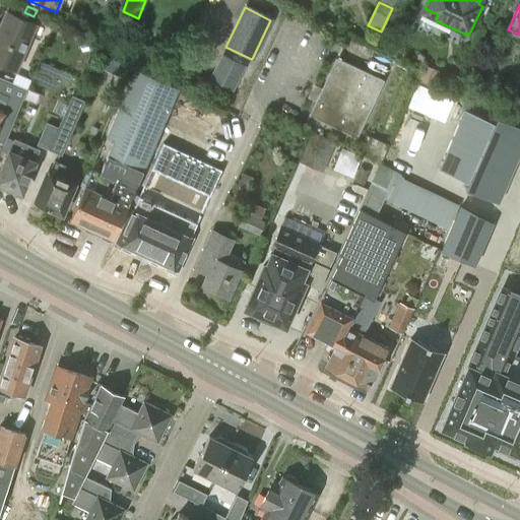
[(0,66),(14,72),(34,26),(5,14),(0,26),(0,66)]
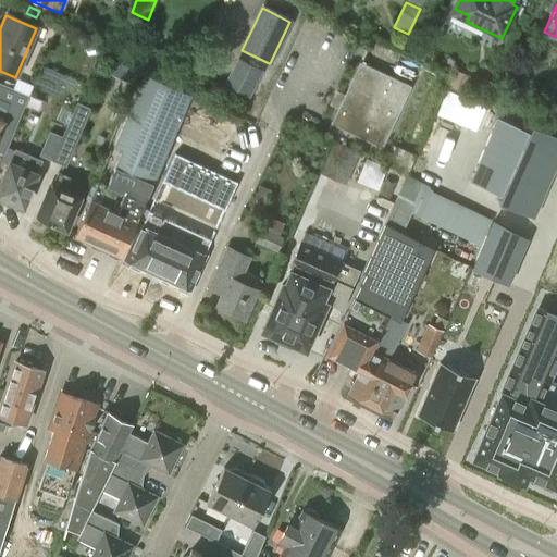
[(236,60),(224,84),(248,96),(261,72),(236,60)]
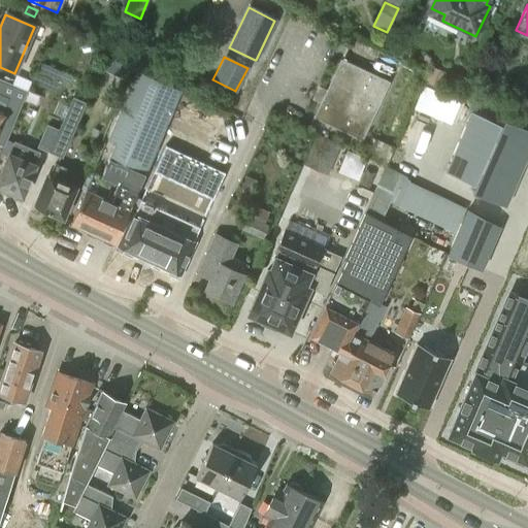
[(361,141),(362,137),(375,110),(389,83),(375,76),(340,60),(325,92),(318,88),(312,99),(320,103),(312,118),(361,141)]
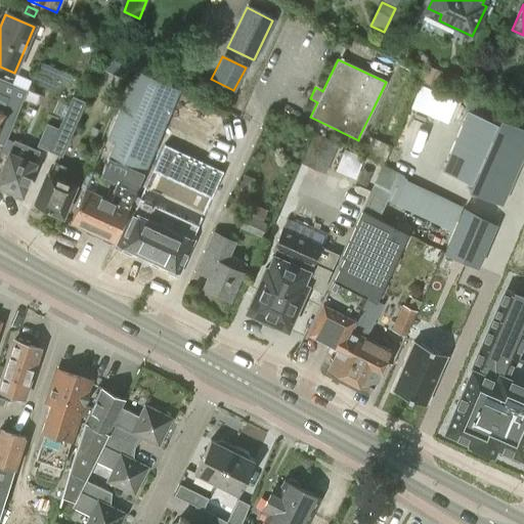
[(437,84),(442,72),(428,66),(423,78),(437,84)]
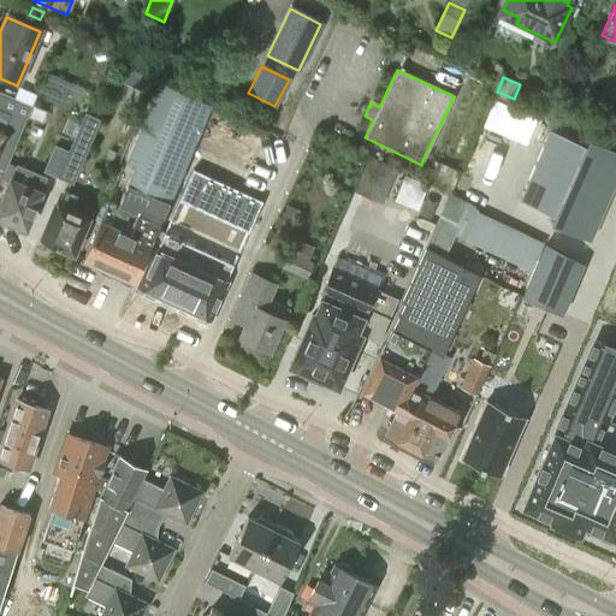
[(110,201),(100,223),(83,261),(132,284),(141,266),(140,265),(193,147),(209,106),(161,86),(144,124),(126,165),(135,169),(119,203),(110,201)]
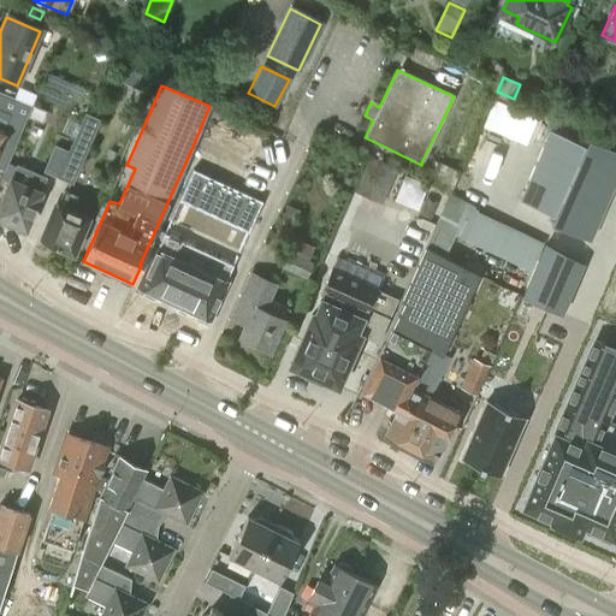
[(0,171),(3,172),(17,140),(30,108),(3,96),(0,94),(0,171)]
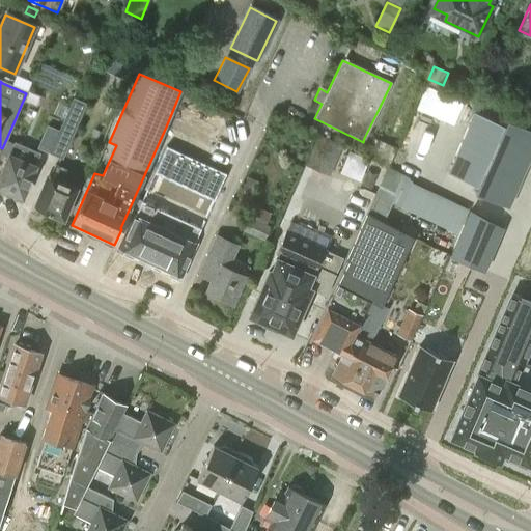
[(72,100),(64,96),(52,127),(47,124),(36,147),(50,154),(74,98),(73,96),(72,100)]
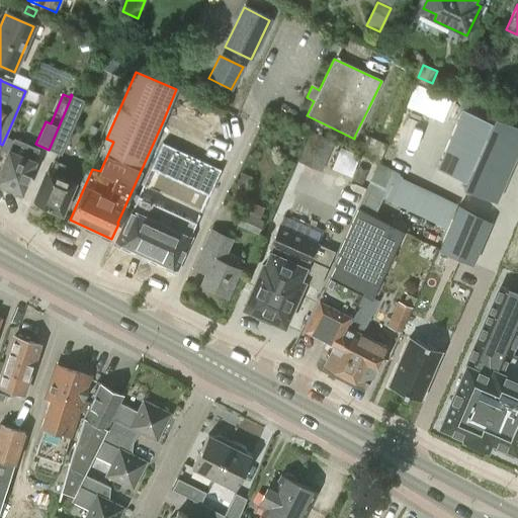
[(61,155),(84,100),(72,95),(49,150),(61,155)]
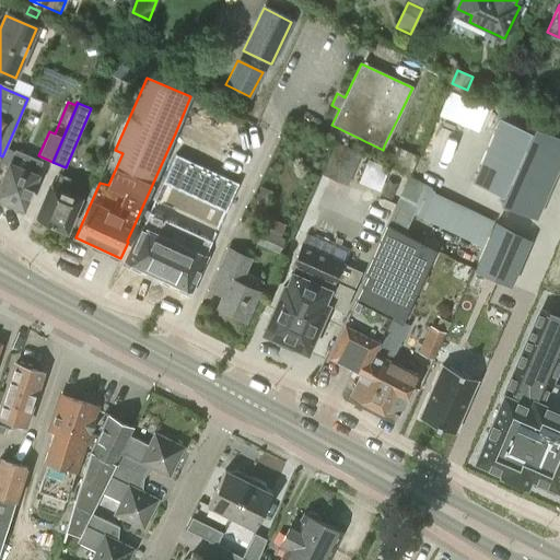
[(541,218),(559,179),(559,132),(536,124),(529,137),(538,141),(534,152),(527,150),(504,200),(479,189),(470,209),(497,221),(496,223),(532,242),(541,218)]
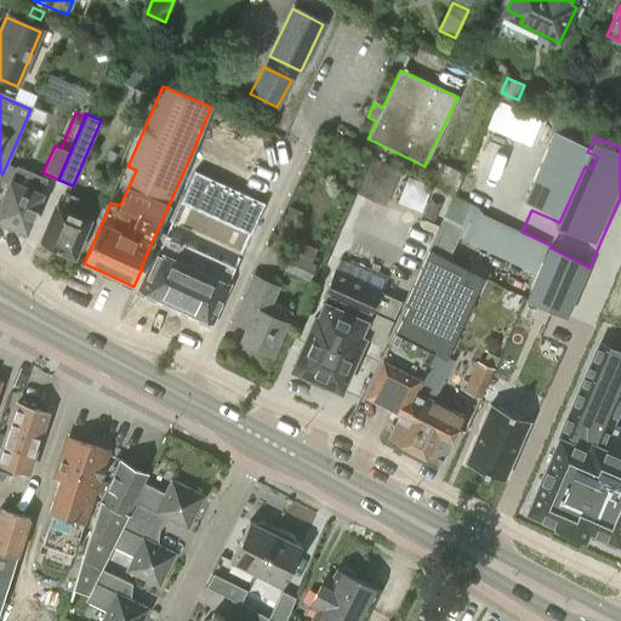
[(386,205),(400,169),(370,157),(355,192),(386,205)]
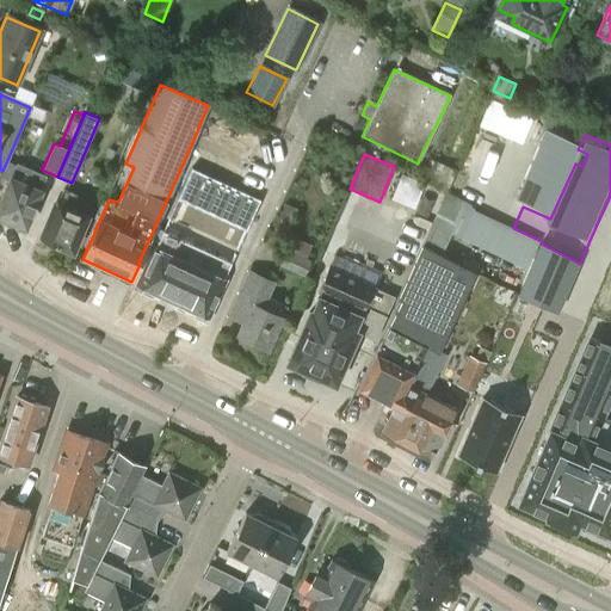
[(444,190),(451,173),(431,165),(424,183),(444,190)]
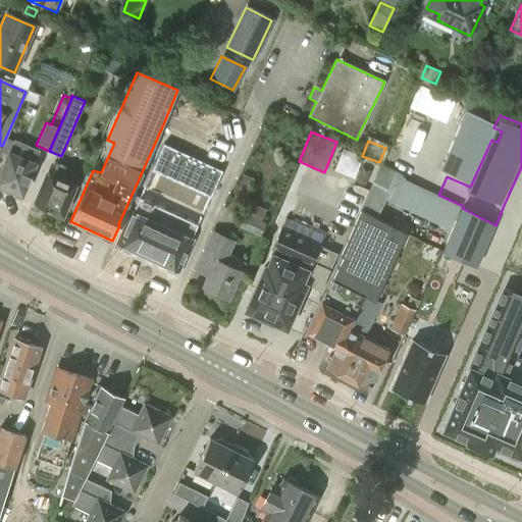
[(174,273),(221,171),(202,162),(163,144),(151,170),(116,247),(174,273)]
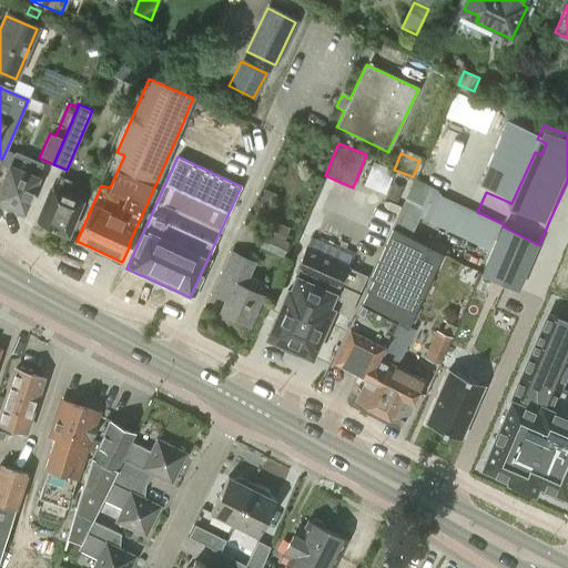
[(36,181),(41,168),(28,162),(23,174),(7,168),(0,184),(0,203),(23,213),(37,181),(36,181)]
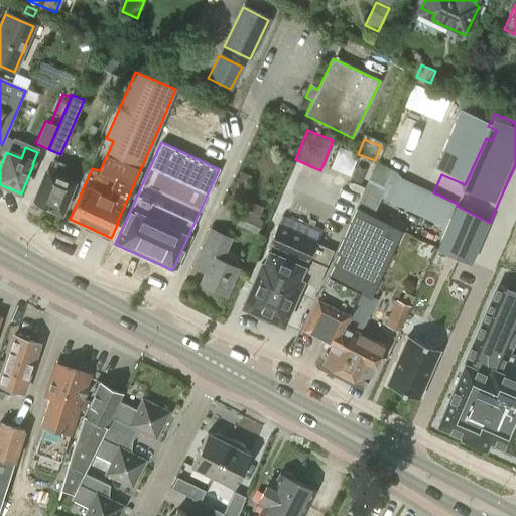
[(332,167),(351,175),(360,155),(340,147),(332,167)]
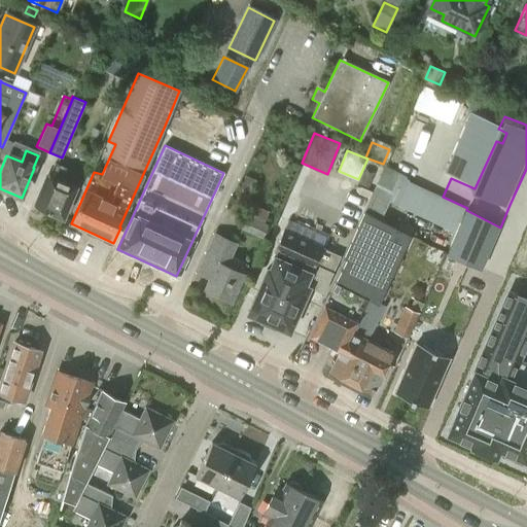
[(60,181),(65,170),(53,165),(48,175),(35,207),(47,211),(46,214),(58,218),(59,216),(63,218),(75,187),(60,181)]
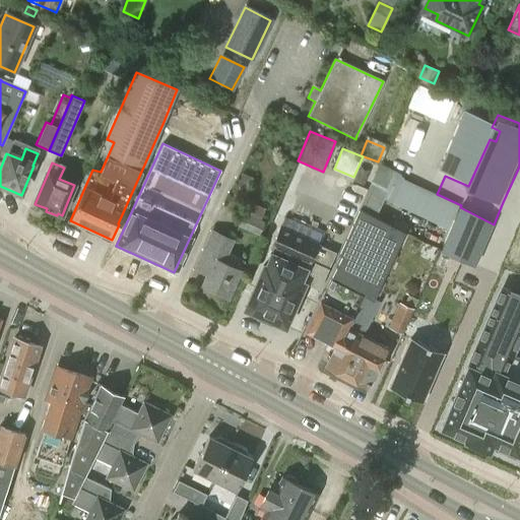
[(371,170),(361,165),(353,181),(364,185),(371,170)]
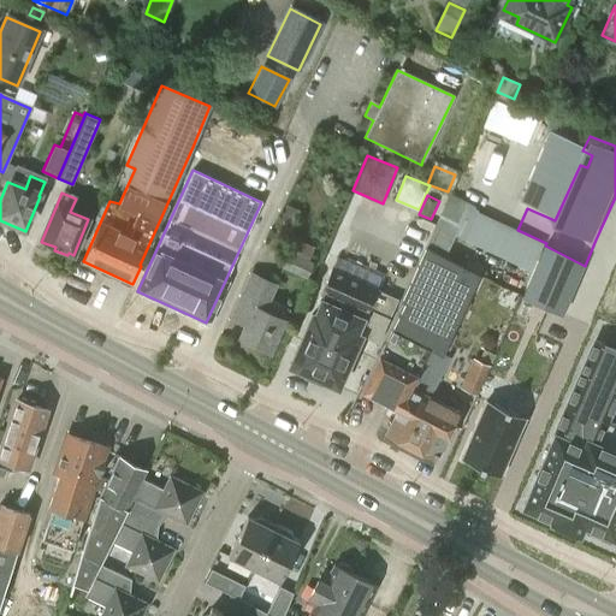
[(288,235),(298,209),(286,203),(276,229),(288,235)]
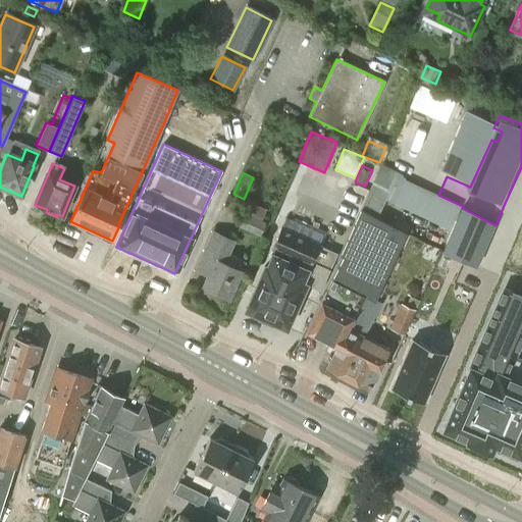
[(389,225),(375,218),(387,193),(371,184),(340,256),(343,258),(304,331),(335,348),(324,368),(341,376),(361,336),(347,328),(363,298),(373,303),(405,233),(410,223),(396,215),(389,225)]
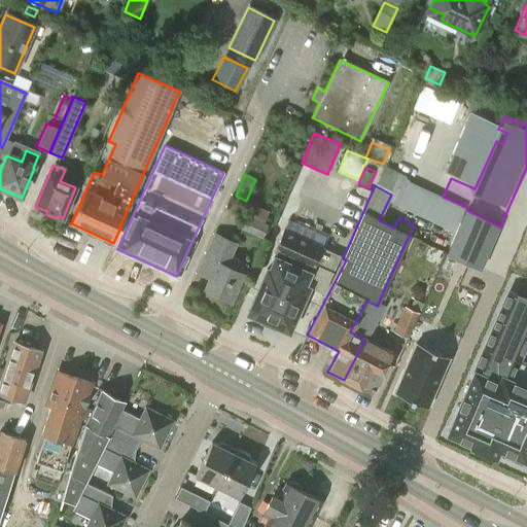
[(262,239),(269,224),(264,221),(269,211),(252,204),(241,229),(262,239)]
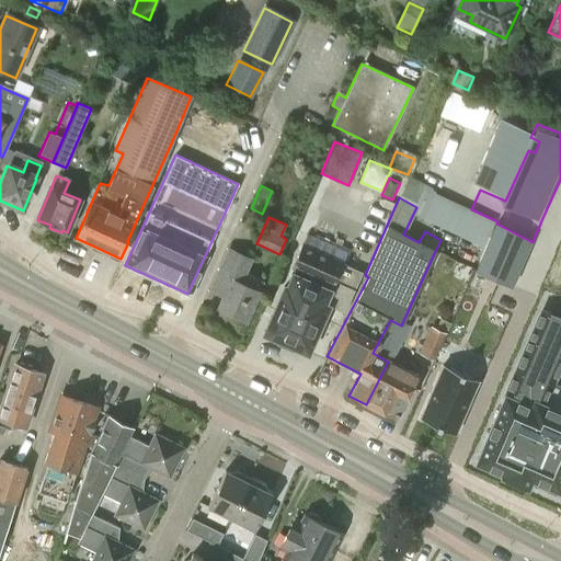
[(343,312),(361,273),(300,247),(292,266),(294,267),(285,287),(283,286),(262,333),(277,341),(290,347),(292,346),(307,353),(328,306),(343,312)]
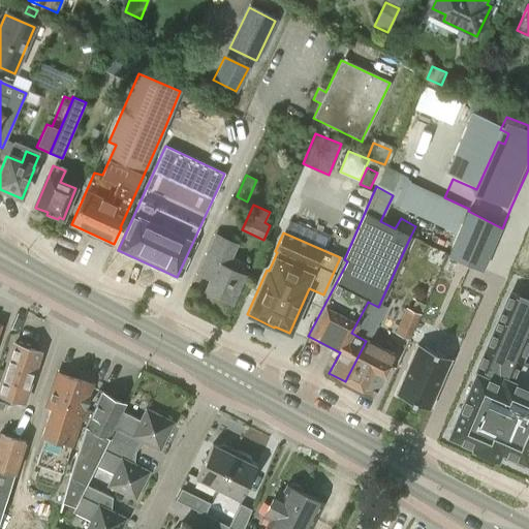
[(231,303),(244,276),(249,265),(230,256),(236,245),(215,236),(197,274),(210,279),(205,290),(231,303)]
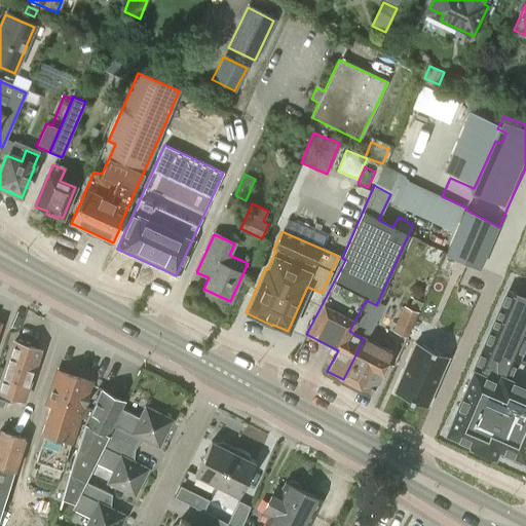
[(441,266),(435,284),(451,291),(458,273),(441,266)]
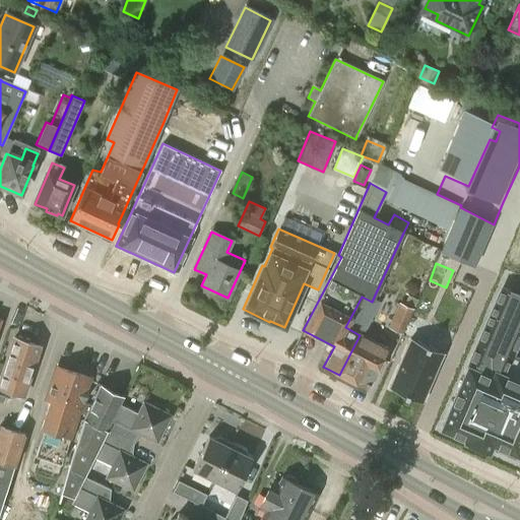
[(519,295),(504,287),(443,428),(467,438),(466,441),(489,450),(493,442),(517,453),(519,445),(519,359),(512,355),(519,337),(519,295)]
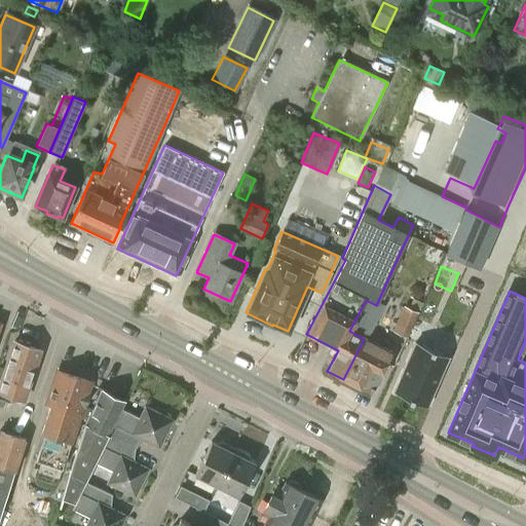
[(408,337),(414,324),(422,302),(408,296),(392,330),(408,337)]
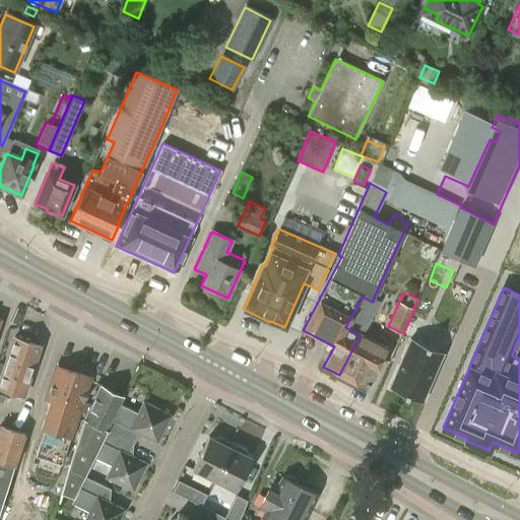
[(426,335),(445,347),(454,333),(435,321),(426,335)]
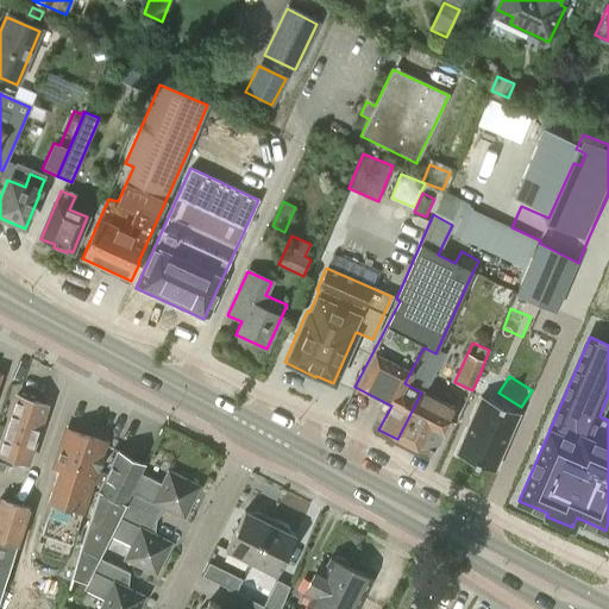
[(33,396),(22,393),(19,395),(17,395),(6,427),(0,425),(0,438),(1,439),(0,444),(0,453),(27,463),(46,405),(35,401),(33,396)]
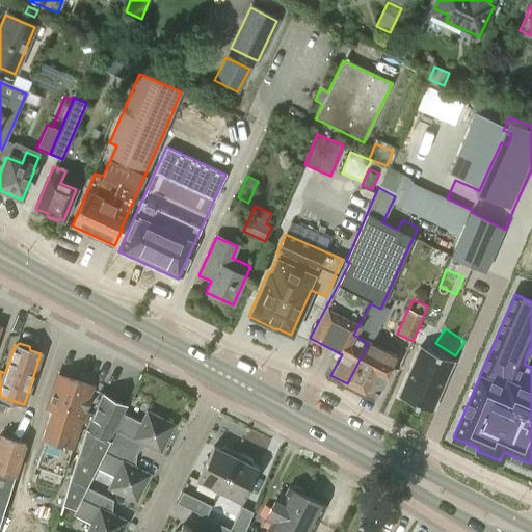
[(378,392),(396,358),(368,343),(347,383),(372,397),(375,390),(378,392)]
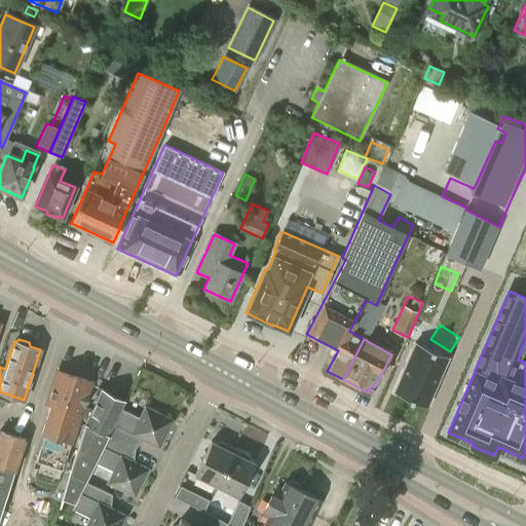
[(417,342),(396,393),(428,407),(450,357),(417,342)]
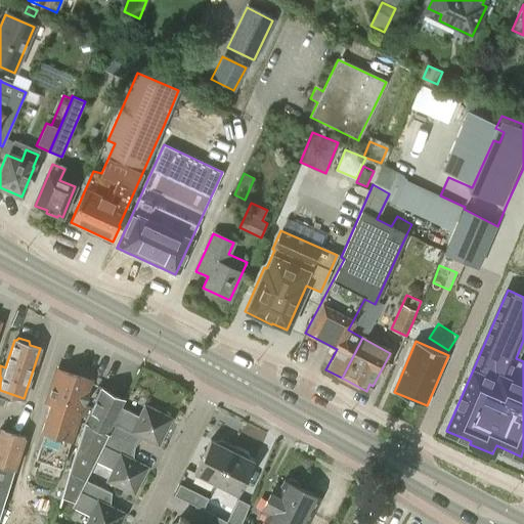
[(85,406),(89,391),(87,390),(91,380),(59,369),(49,402),(51,403),(42,432),(46,433),(38,460),(62,468),(83,406),(85,406)]
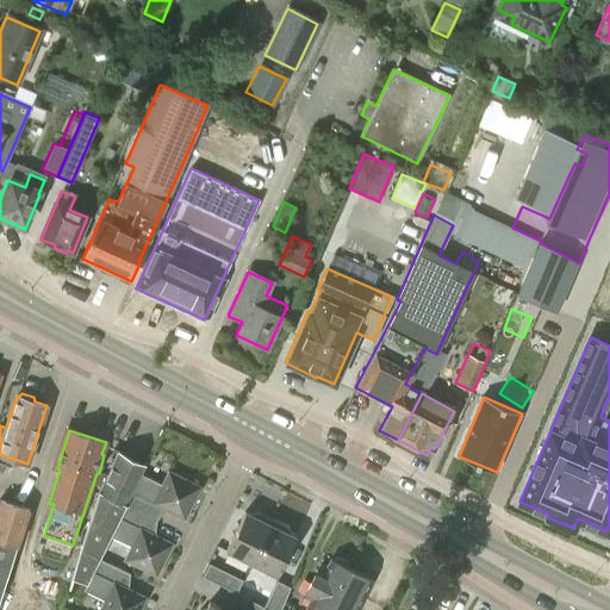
[(126,504),(145,465),(120,453),(101,492),(98,491),(68,587),(81,595),(120,514),(125,504),(126,504)]
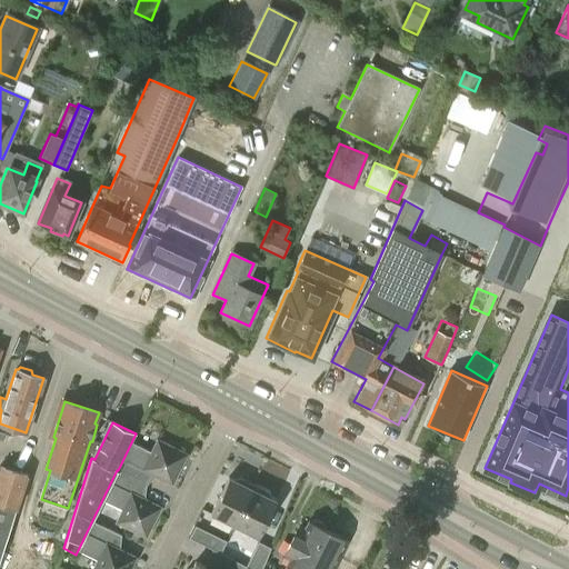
[(187,455),(157,440),(151,452),(131,442),(117,472),(146,486),(152,475),(172,485),(187,455)]
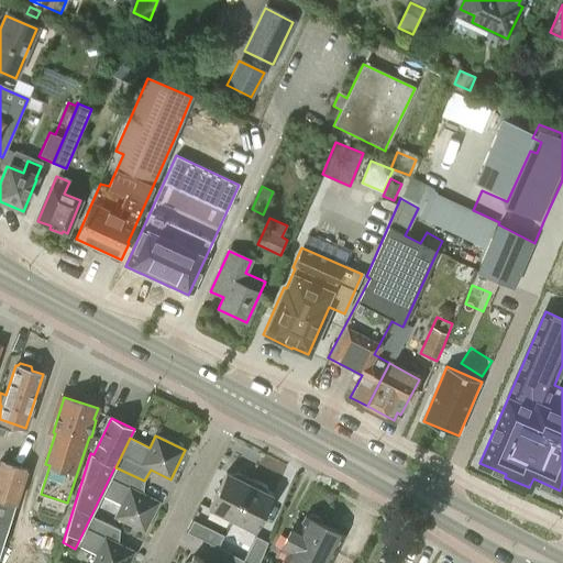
[(0,552),(26,470),(0,461),(0,552)]
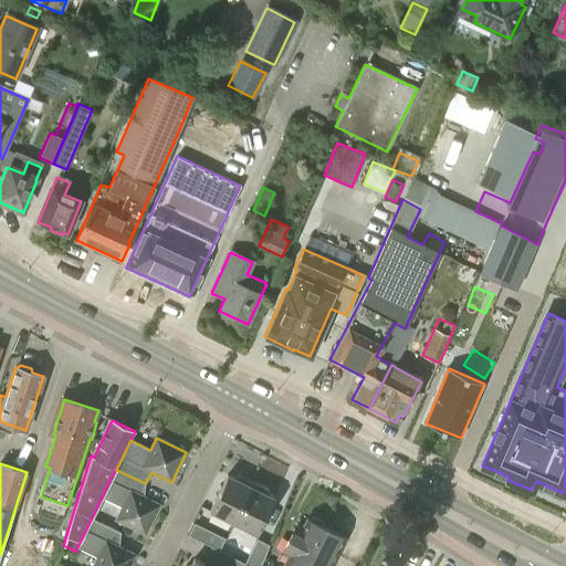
[(145,534),(159,505),(139,495),(145,483),(116,470),(103,499),(122,507),(116,520),(145,534)]
